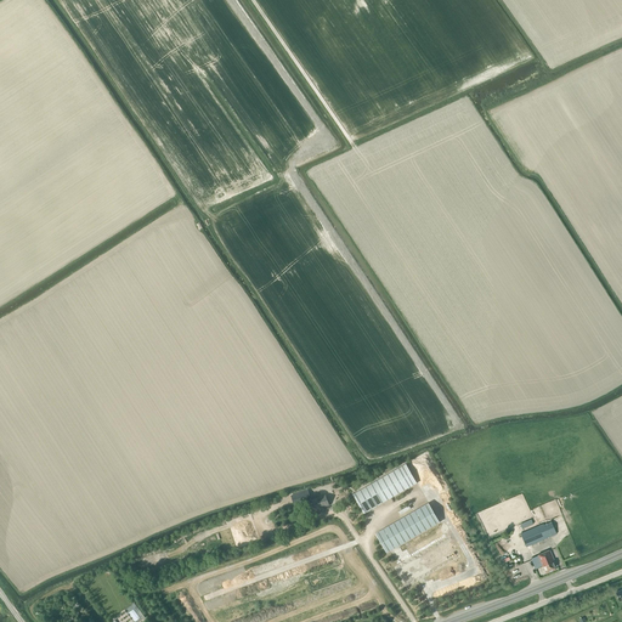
[(417,484),(406,464),(354,495),(365,514),(417,484)]
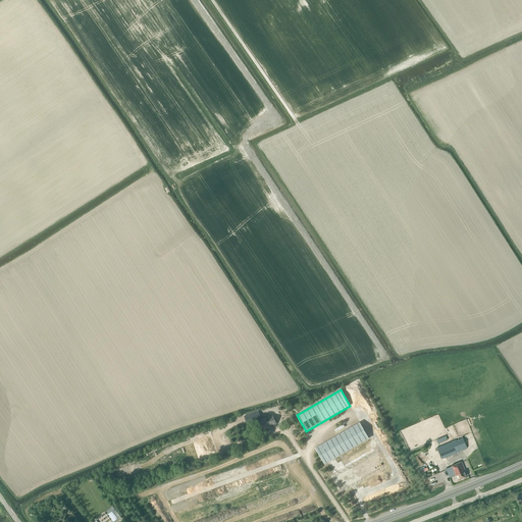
[(247,424),(250,423),(261,419),(258,411),(244,416),(245,418),(247,424)]
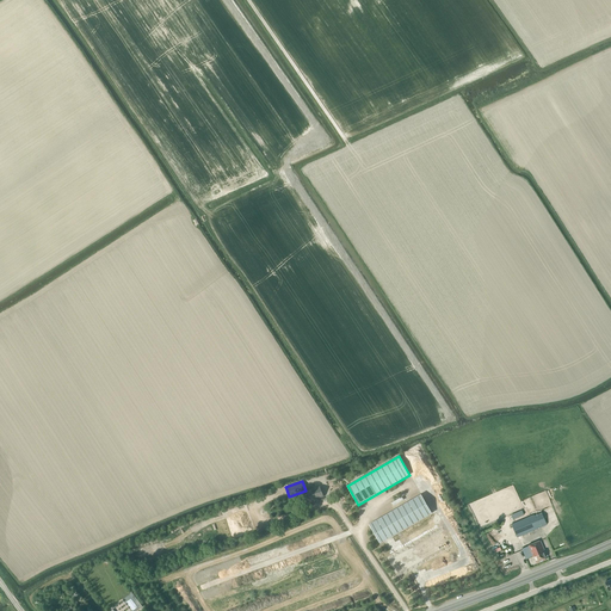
[(320,486),(307,491),(310,500),(323,495),(320,486)]
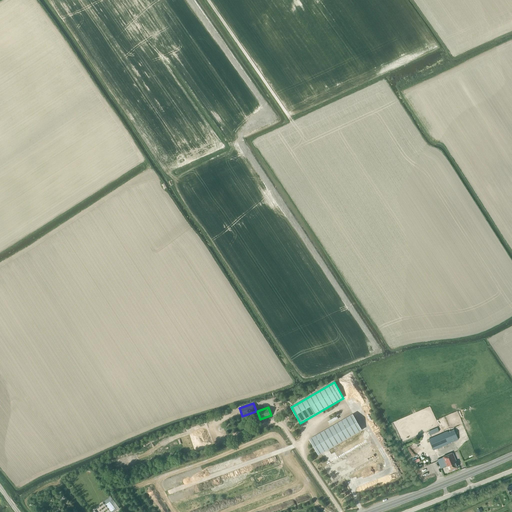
[(362,430),(353,414),(309,439),(318,455),(362,430)]
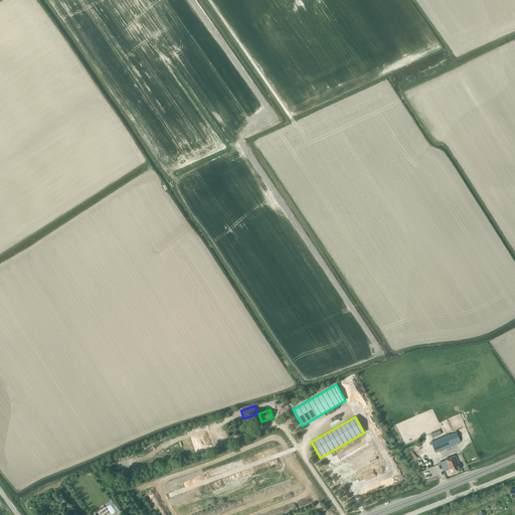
[(436,453),(461,442),(456,432),(431,442),(436,453)]
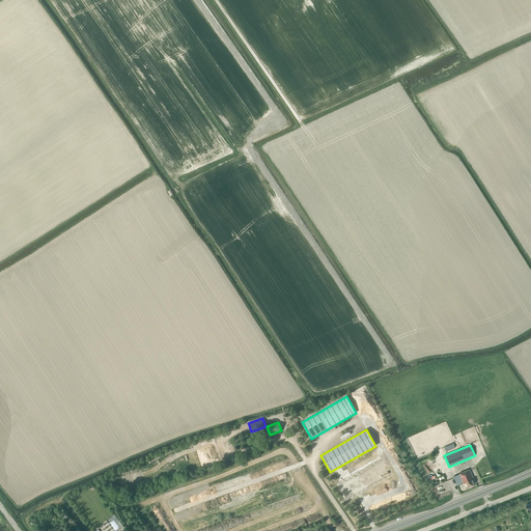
[(345,499),(391,473),(382,456),(336,482),(345,499)]
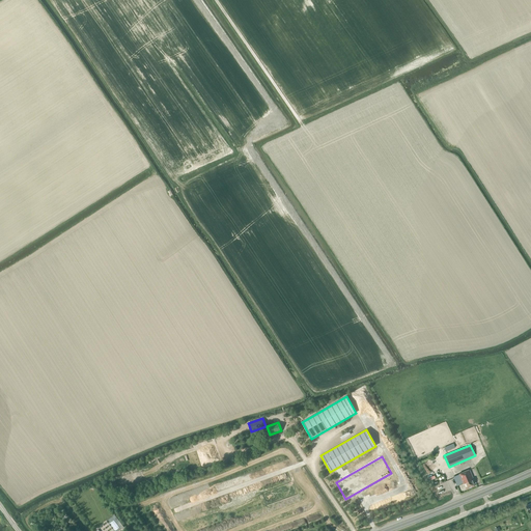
[(474,483),(476,482),(474,479),(474,480),(469,470),(453,477),(457,485),(463,483),(463,484),(464,483),(467,490),(475,485),(474,483)]
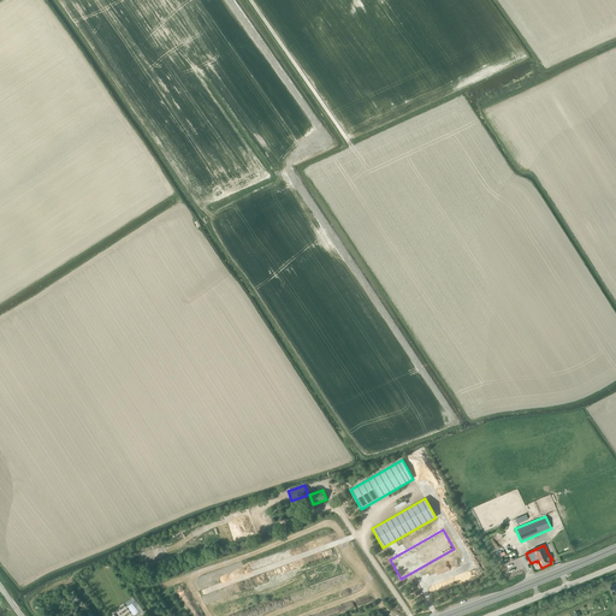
All buildings are outlined.
